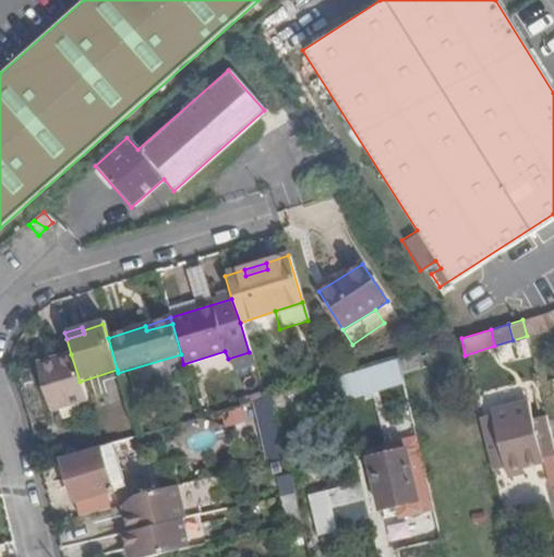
[(532,343),(540,372),(553,368),(553,342),(553,338),(532,343)]
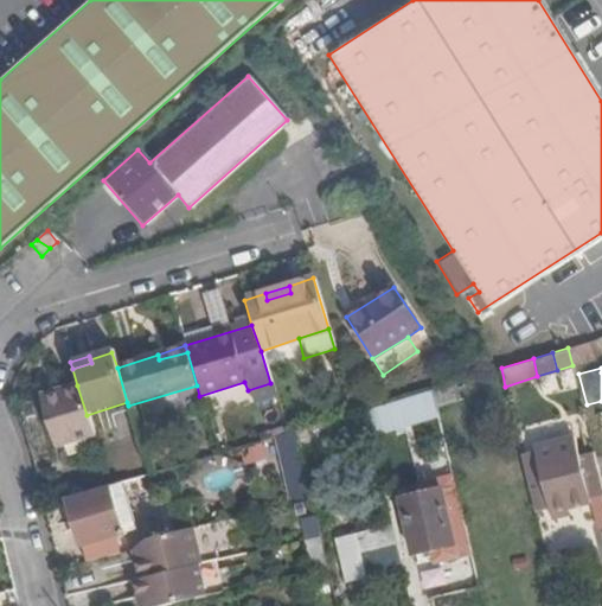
[(431,390),(435,404),(456,399),(453,384),(431,390)]
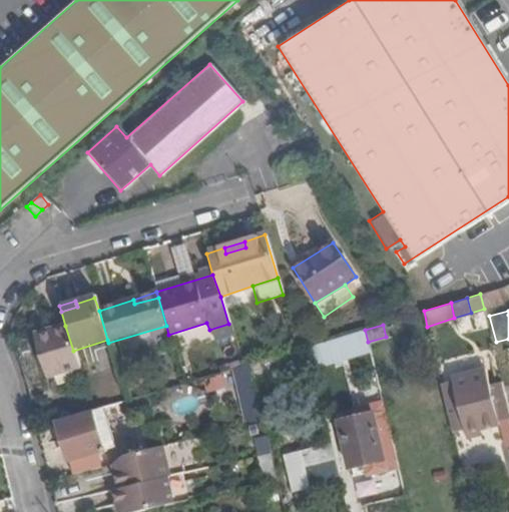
[(79,369),(73,351),(65,326),(48,331),(49,334),(33,339),(44,380),(79,369)]
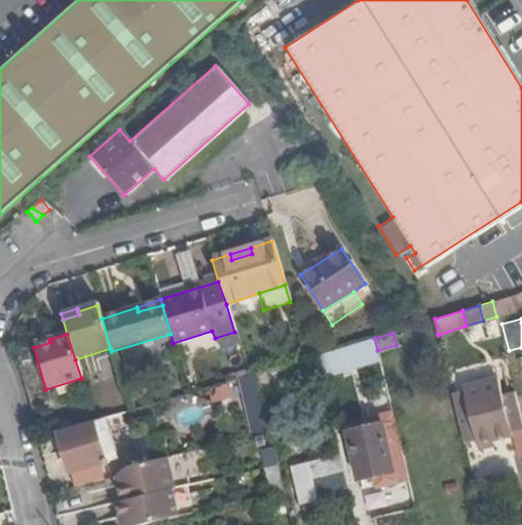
[(355,357),(377,350),(374,338),(351,344),(355,357)]
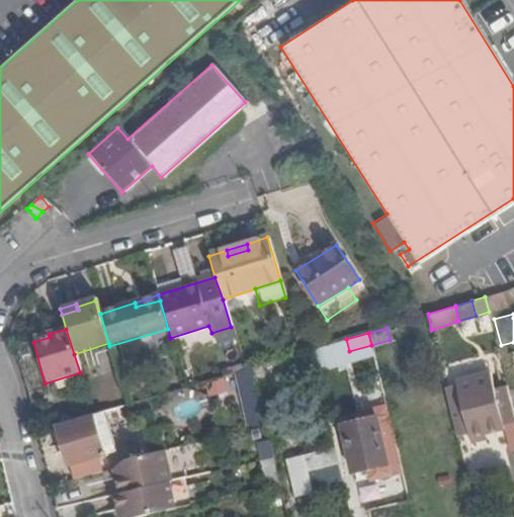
[(311,350),(313,356),(325,352),(324,346),(311,350)]
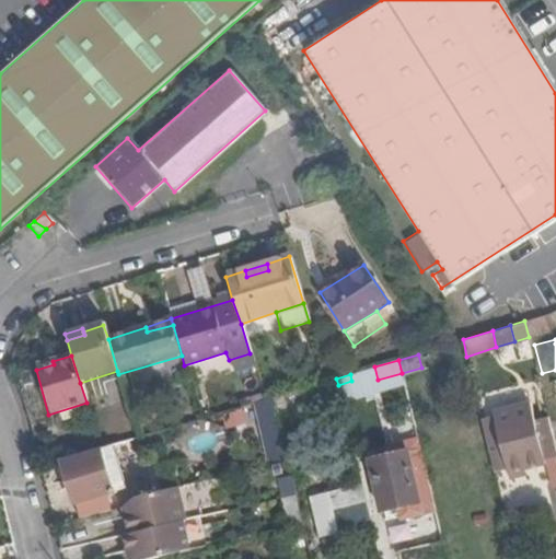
[(286,455),(273,397),(265,399),(277,450),(278,456),(286,455)]
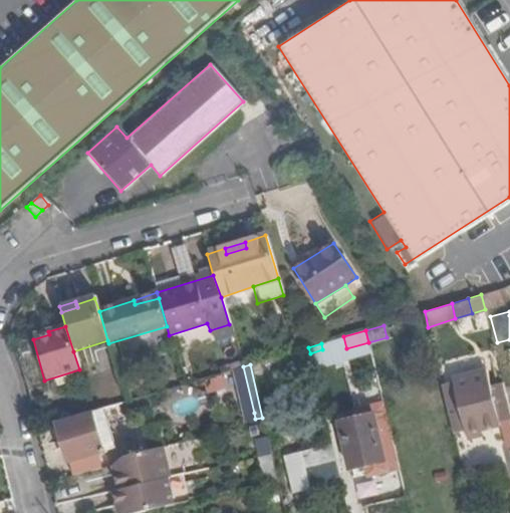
[(254,413),(243,366),(242,367),(235,369),(244,414),(254,413)]
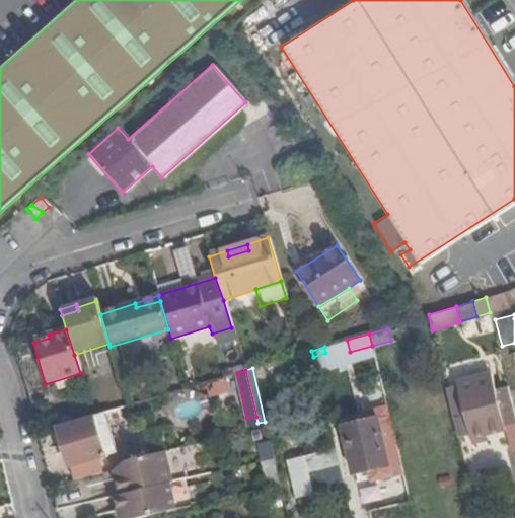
[(504,427),(514,424),(514,419),(507,388),(495,391),(491,375),(455,383),(456,388),(447,391),(457,438),(469,436),(470,439),(485,436),(505,431),(504,427)]
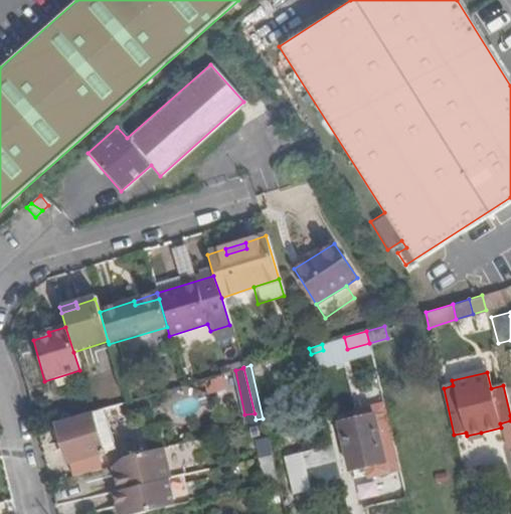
[(384,408),(372,411),(384,459),(394,457),(384,408)]
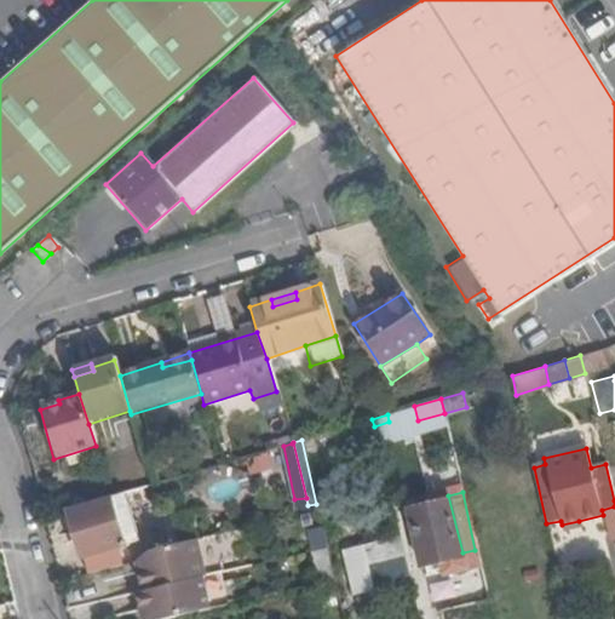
[(120,494),(68,510),(81,561),(125,549),(118,521),(113,504),(120,502),(120,494)]
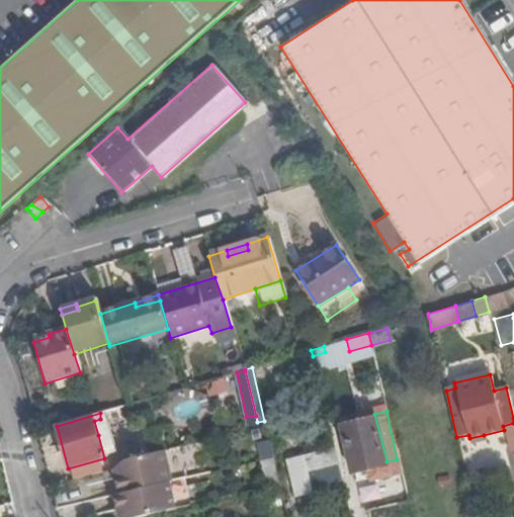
[(387,461),(374,414),(341,422),(352,468),(387,461)]
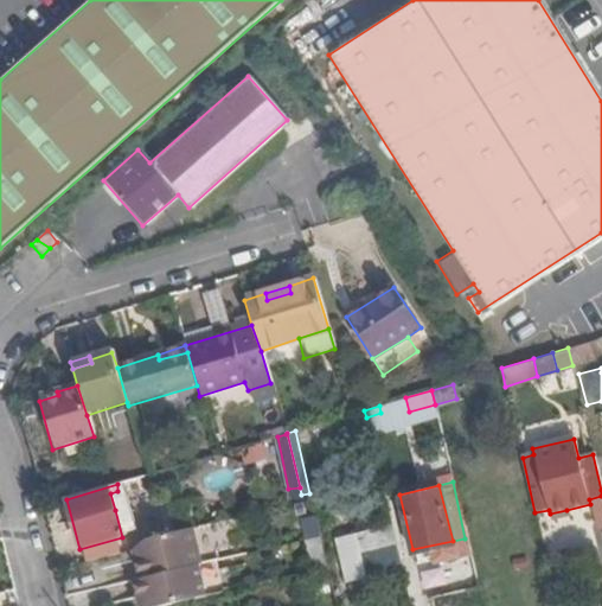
[(117,491),(110,493),(115,510),(126,508),(121,490),(117,491)]
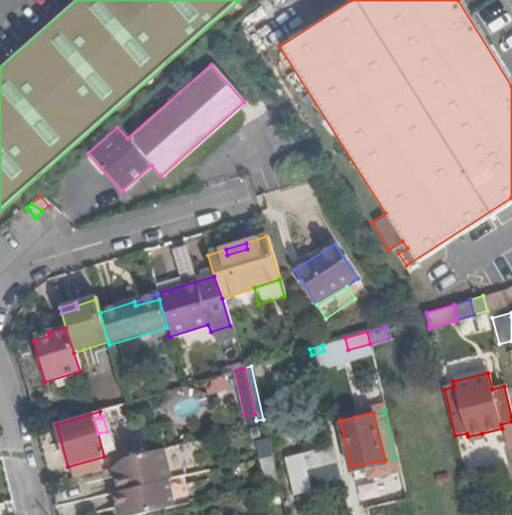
[(484,439),(482,433),(468,436),(469,442),(484,439)]
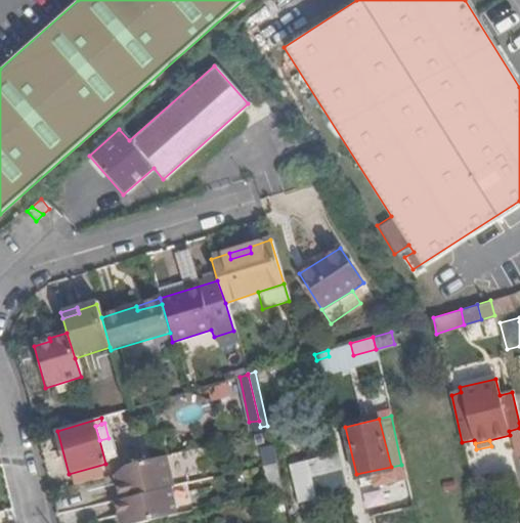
[(180,450),(167,453),(174,485),(187,481),(180,450)]
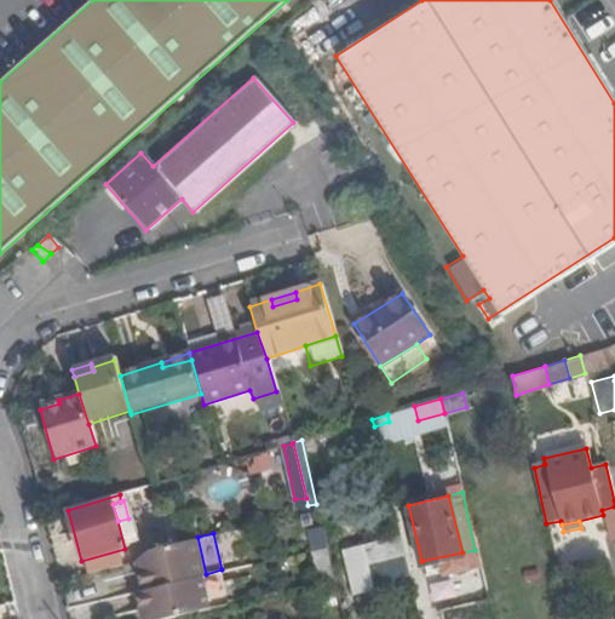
[(148,548),(136,561),(143,590),(137,591),(143,618),(171,618),(210,609),(201,577),(206,574),(197,537),(148,548)]
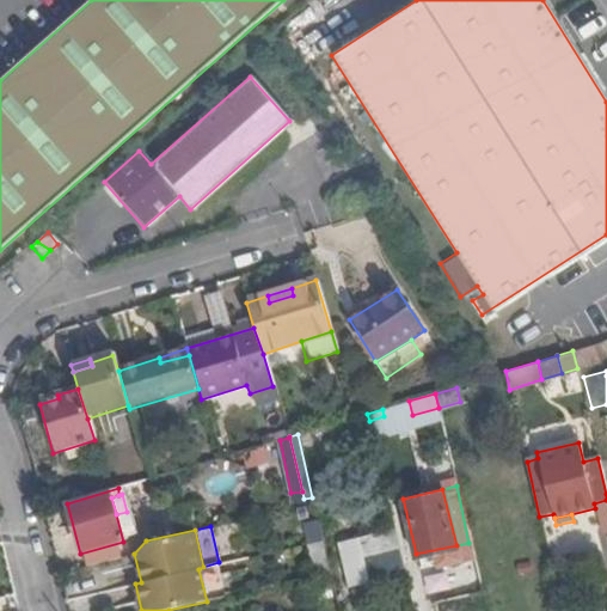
[(341,544),(350,584),(388,574),(379,535),(341,544)]
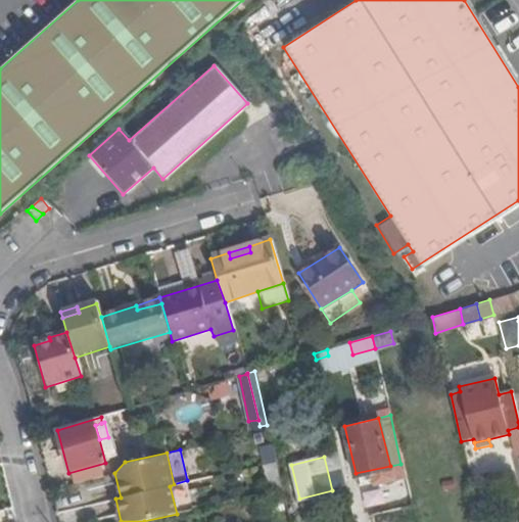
[(282,488),(271,491),(275,509),(287,507),(282,488)]
